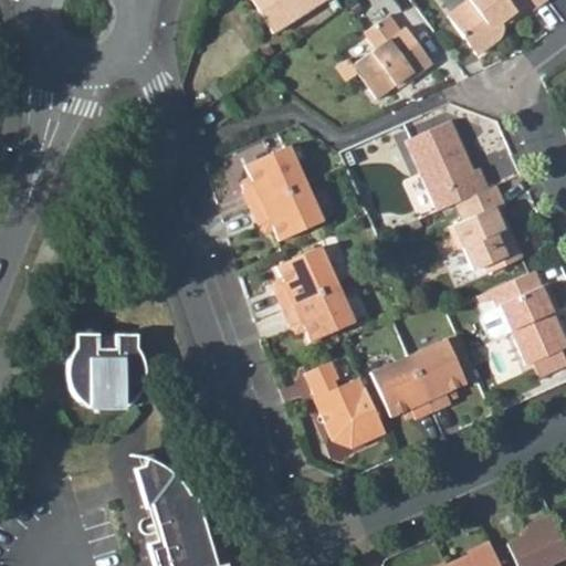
[(324,0),(249,0),(272,34),(324,0)]
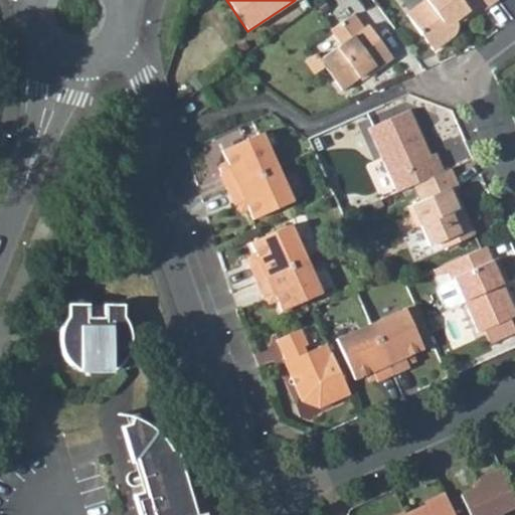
[(422,0),(423,1),(404,15),(428,47),(449,32),(451,24),(453,22),(477,4),(479,7),(488,0),(422,0)]
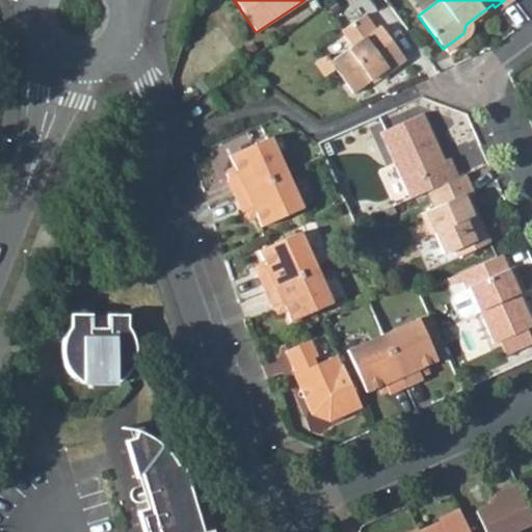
[(376,22),(373,24),(364,10),(338,30),(348,45),(329,59),(334,64),(330,67),(349,92),(387,65),(389,70),(403,58),(376,22)]
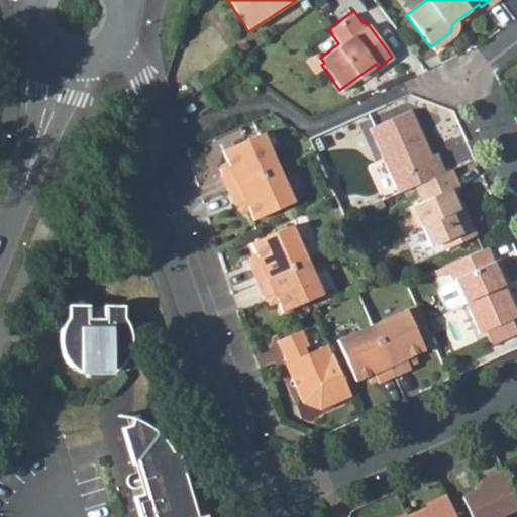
[(324,63),(320,58),(314,49),(303,60),(312,73),(321,65),(324,63)]
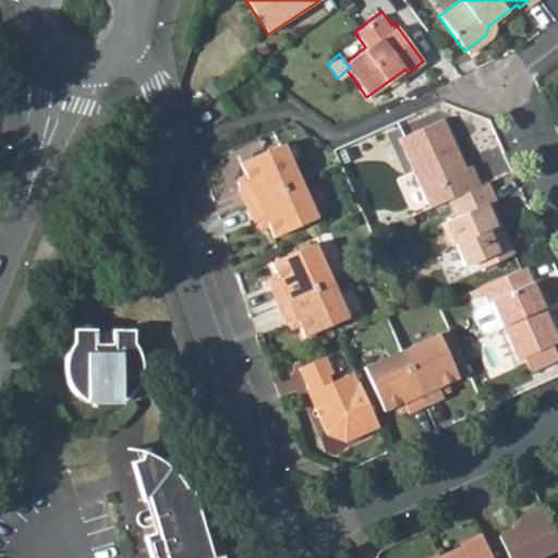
[(480,185),(470,165),(464,167),(441,118),(396,138),(427,208),(447,201),(480,185)]
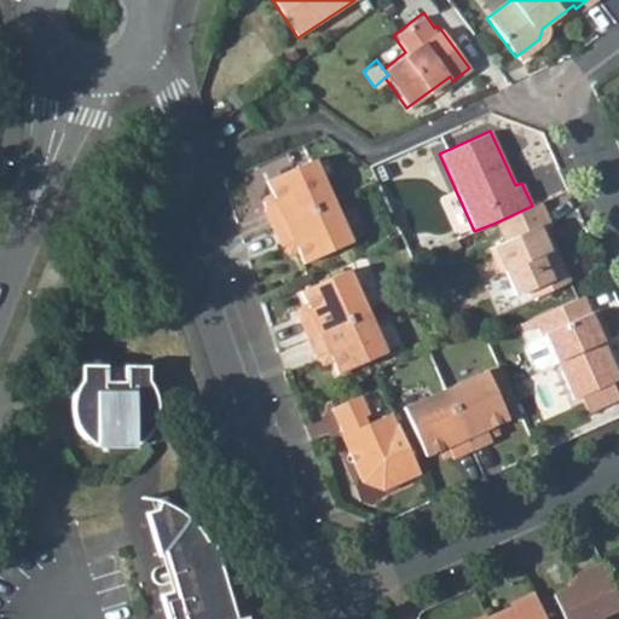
[(270,209),(277,227),(337,201),(319,158),(272,181),(277,194),(282,203),(272,208),(270,209)]
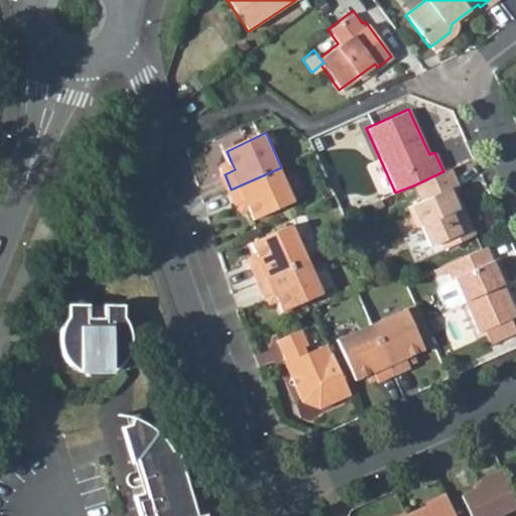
[(231,161),(224,165),(227,173),(235,169),(231,161)]
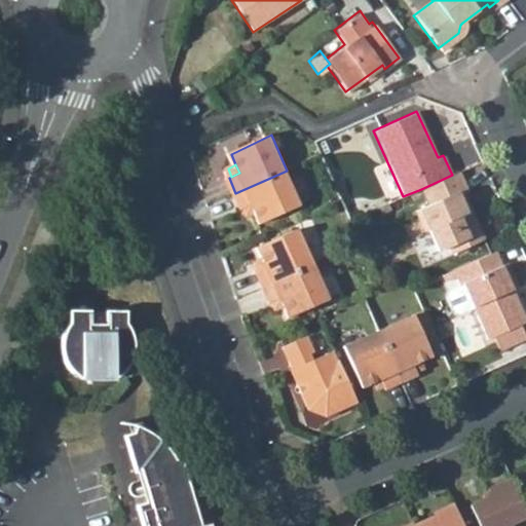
[(287,171),(235,193),(242,209),(246,208),(254,203),(258,212),(263,224),(303,205),(287,171)]
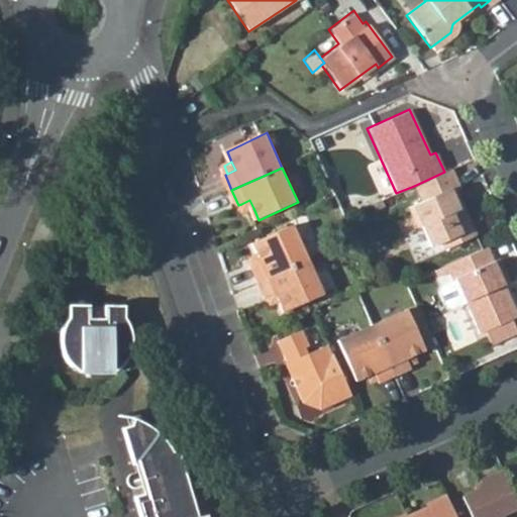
[(450,188),(458,184),(451,169),(444,172),(414,186),(420,200),(410,205),(429,245),(440,240),(443,247),(475,233),(467,214),(462,216),(450,188)]
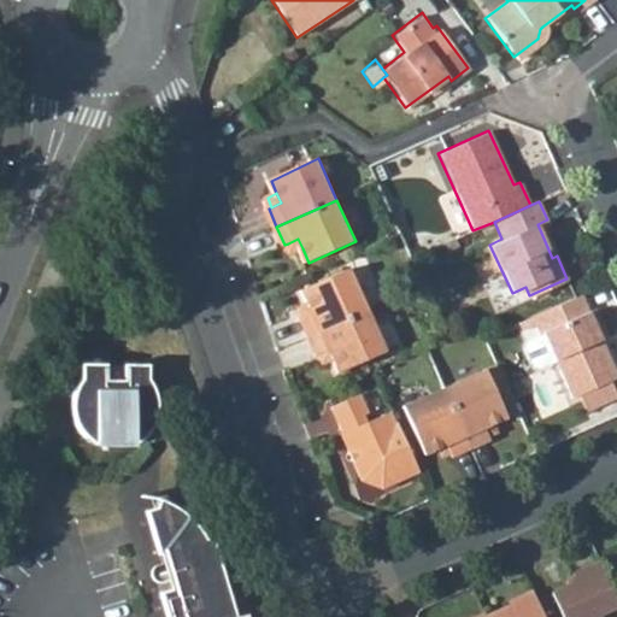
[(288,244),(292,253),(303,248),(298,239),(288,244)]
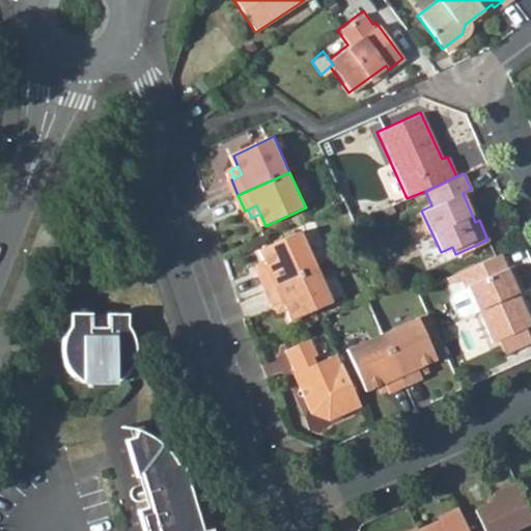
[(269,261),(272,270),(263,274),(260,276),(267,288),(319,264),(304,230),(262,249),(269,261)]
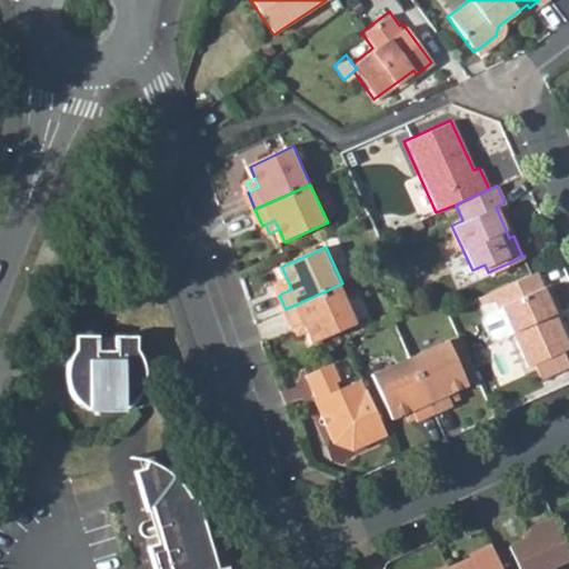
[(562,350),(568,347),(568,345),(555,312),(541,285),(536,272),(488,295),(490,298),(493,305),(498,303),(509,329),(526,366),(535,362),(562,350)]
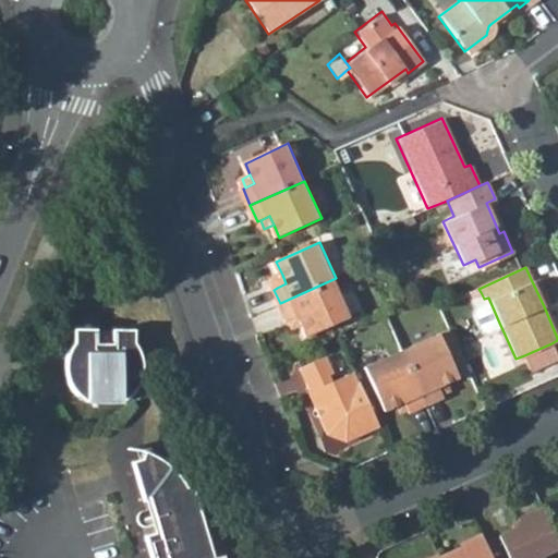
[(282,275),(273,279),(277,288),(286,283),(282,275)]
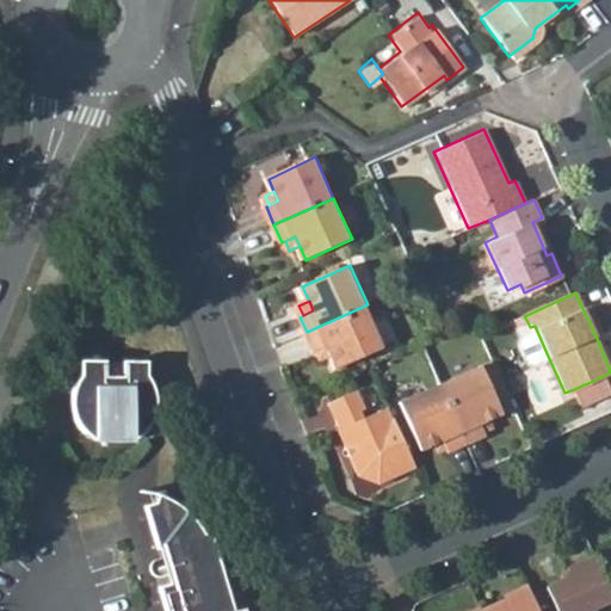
[(581,306),(596,335),(603,333),(588,302),(581,306)]
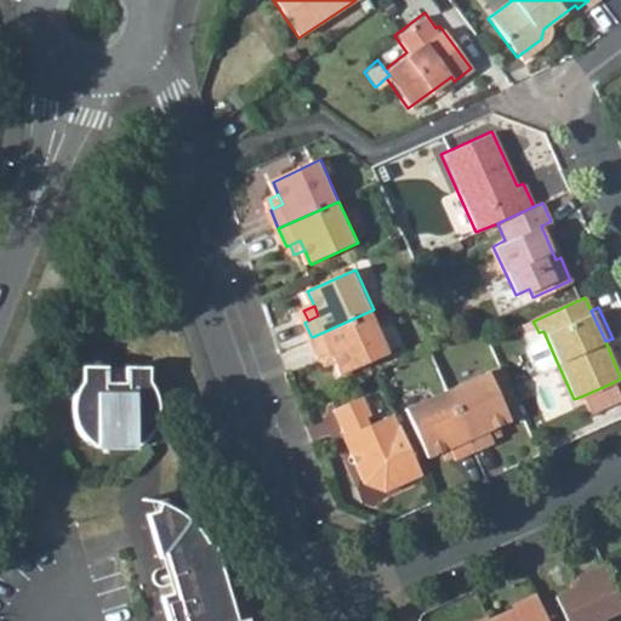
[(345,372),(393,351),(374,309),(312,337),(322,358),(325,357),(335,352),(339,360),(345,372)]
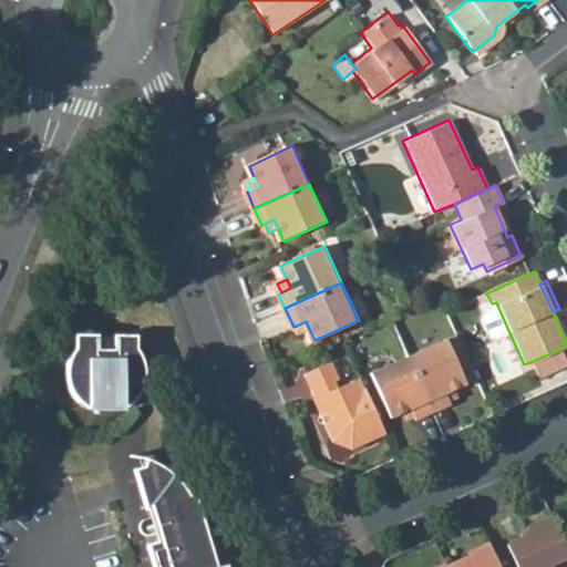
[(473,299),(475,303),(488,297),(486,294),(473,299)]
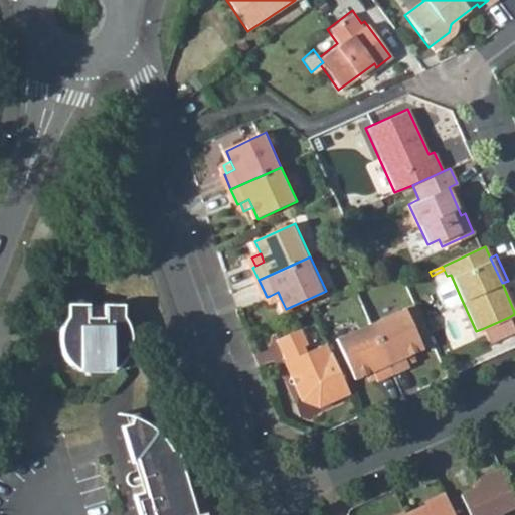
[(451,275),(447,276),(437,281),(435,286),(442,302),(448,304),(461,298),(451,275)]
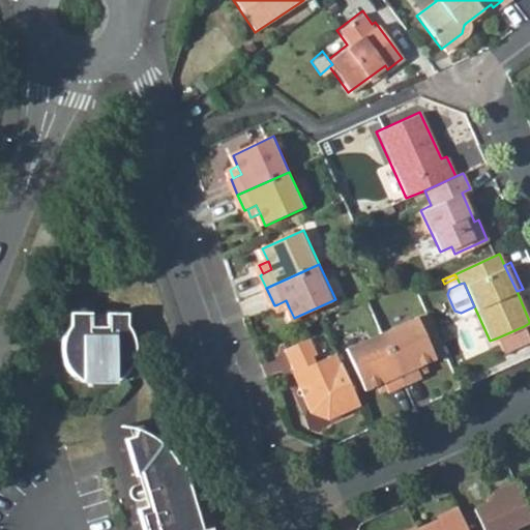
[(277,304),(281,312),(289,307),(286,300),(277,304)]
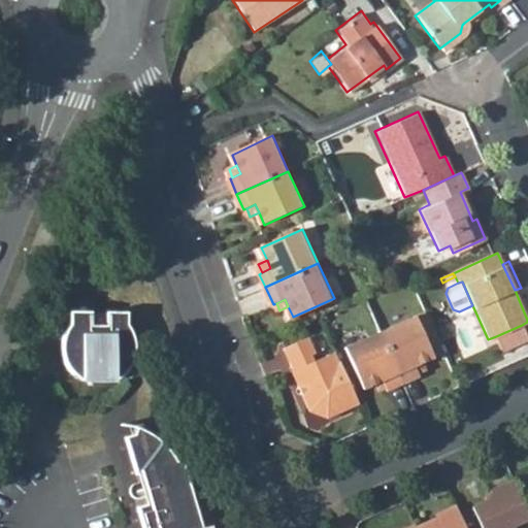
[(87,308),(67,308),(66,319),(62,329),(61,338),(62,350),(66,358),(71,366),(78,373),(78,377),(110,376),(111,370),(117,366),(122,361),(126,352),(127,340),(127,329),(125,321),(123,317),(123,307),(101,308),(101,319),(87,319),(87,308)]
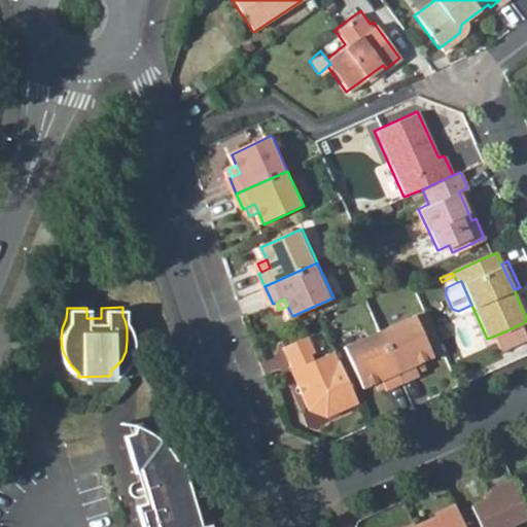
[(379,329),(402,382),(419,374),(418,371),(414,362),(422,358),(433,353),(415,313),(379,329)]
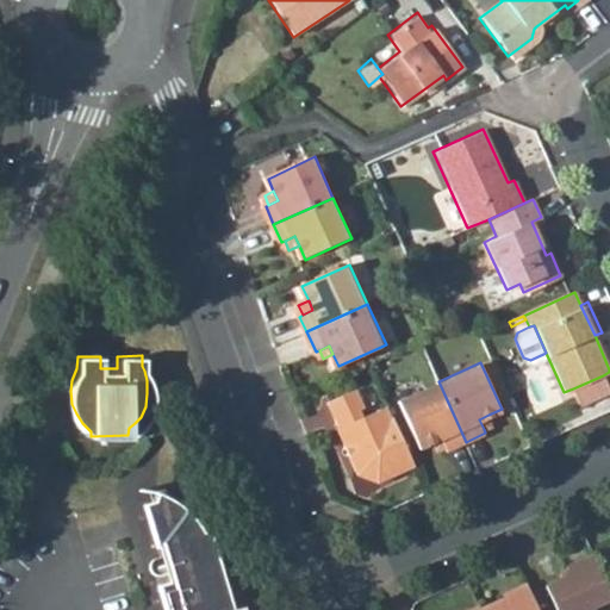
[(603,375),(573,388),(580,404),(609,391),(603,375)]
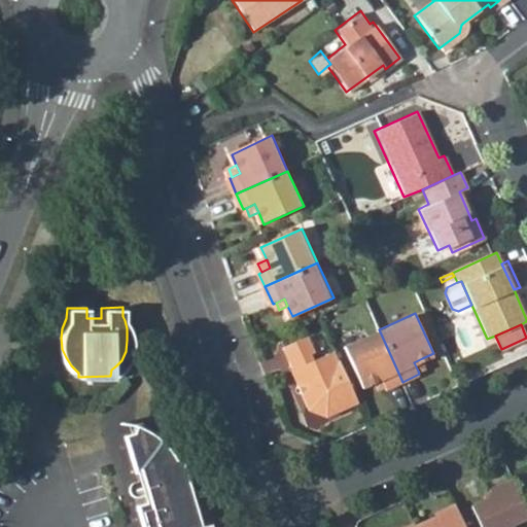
[(344,346),(362,386),(375,381),(383,377),(387,386),(388,389),(402,382),(379,329),(344,346)]
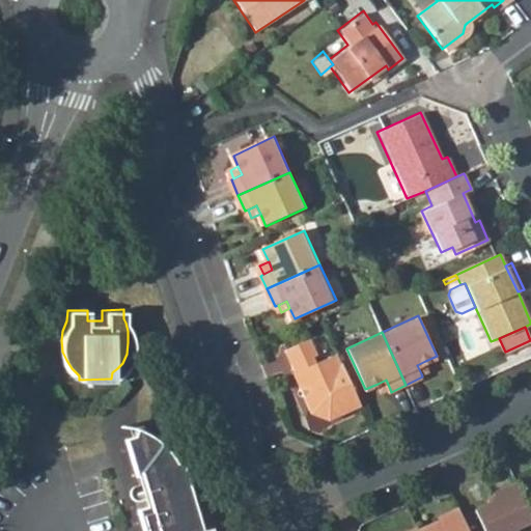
[(337,353),(316,362),(313,356),(319,353),(312,336),(286,347),(297,370),(295,372),(313,413),(331,420),(362,406),(337,353)]
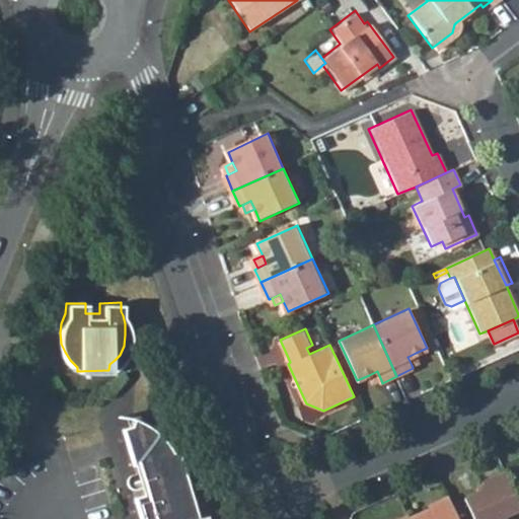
[(412,365),(420,361),(416,353),(408,357),(412,365)]
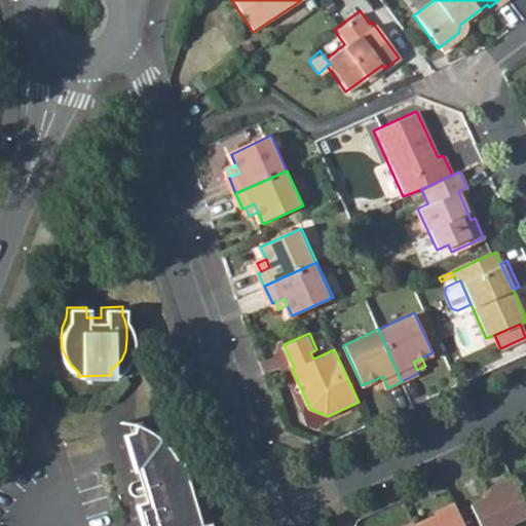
[(386,385),(382,376),(374,380),(379,388),(386,385)]
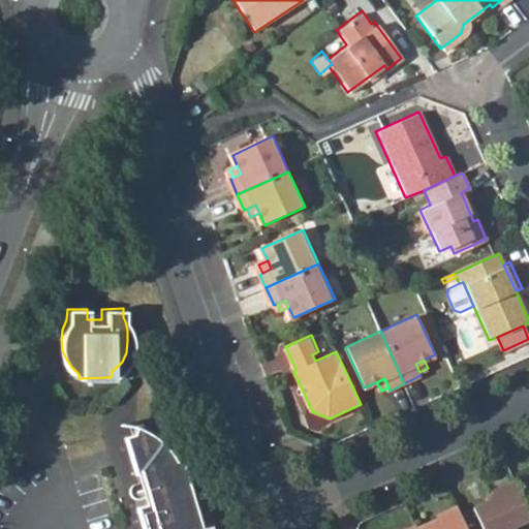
[(147,432),(136,427),(132,437),(128,438),(149,505),(141,507),(146,528),(203,528),(182,458),(177,459),(169,449),(159,440),(147,432)]
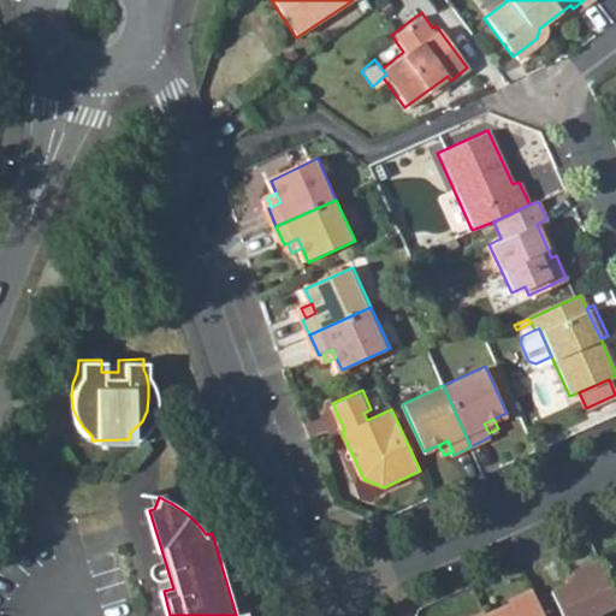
[(615,599),(615,597),(599,561),(575,573),(573,580),(552,590),(564,615),(598,615),(602,615),(598,609),(615,599)]
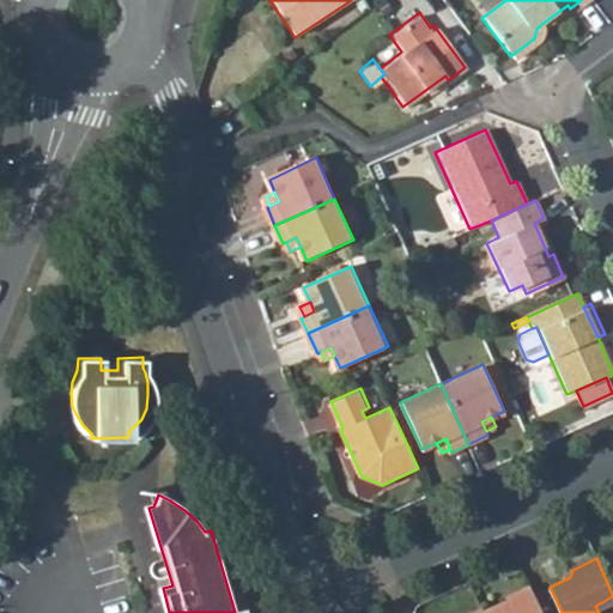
[(542,612),(534,590),(487,611),(486,607),(474,612),(542,612)]
